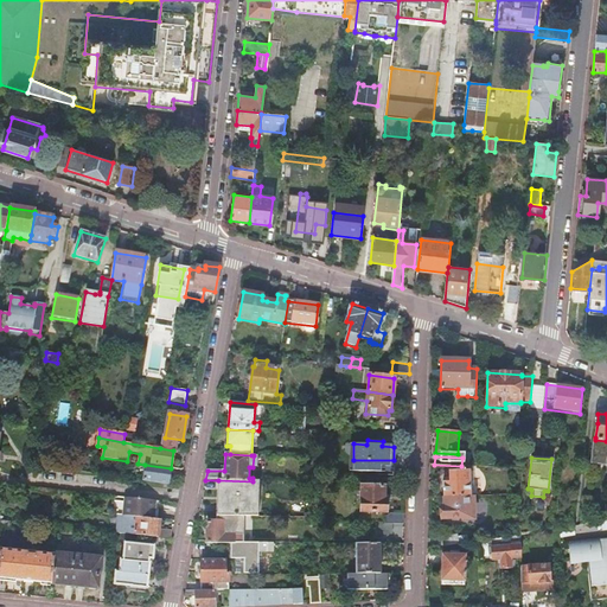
[(393,467),(394,460),(353,460),(352,471),(381,472),(381,466),(393,467)]
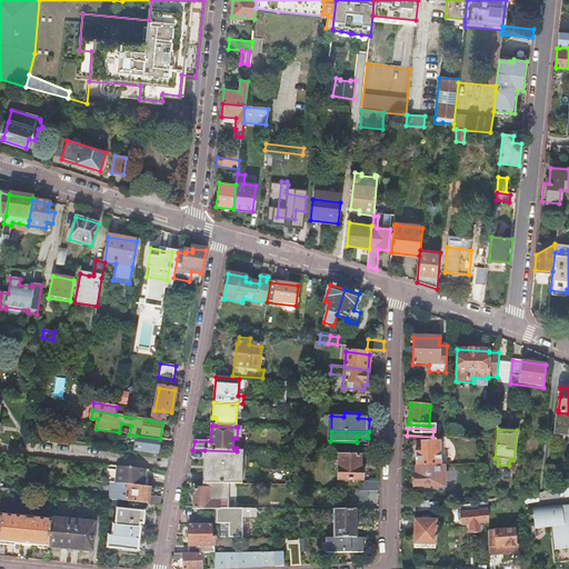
[(136,436),(133,450),(158,455),(160,439),(136,436)]
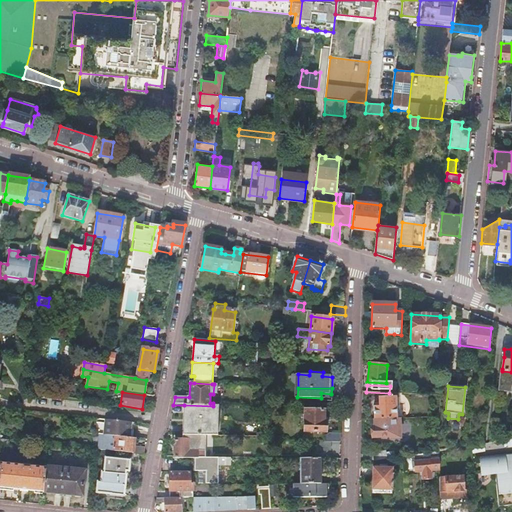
[(373,407),(374,420),(397,419),(396,397),(379,398),(380,407),(373,407)]
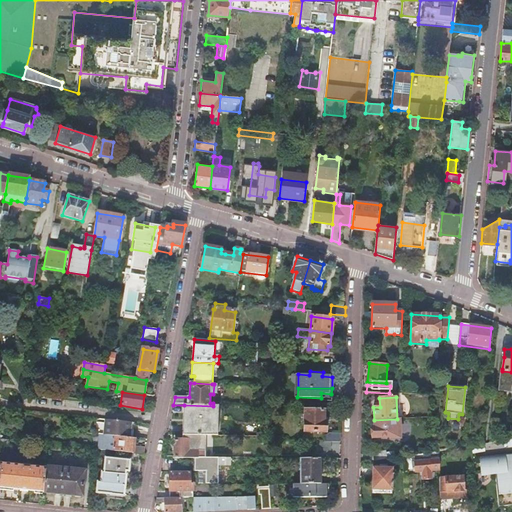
[(184,405),(182,436),(183,436),(189,436),(206,436),(215,436),(216,406),(213,406),(184,405)]
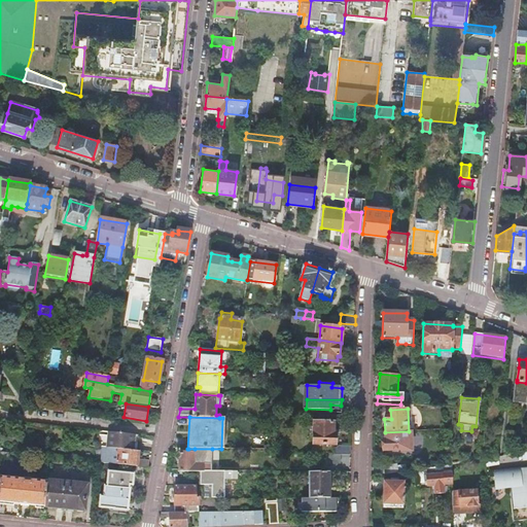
[(314,422),(313,445),(336,446),(336,434),(332,434),(334,423),(314,422)]
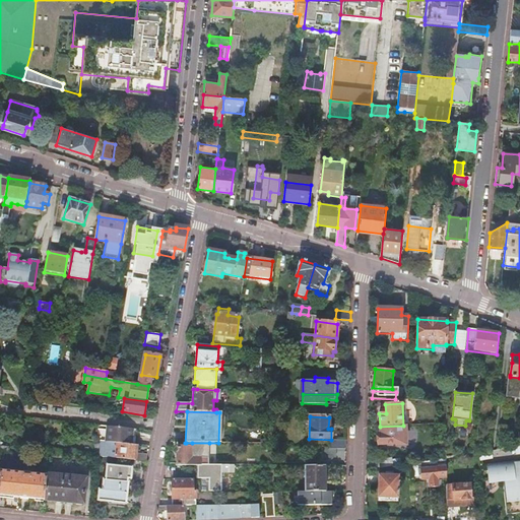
[(403,426),(380,427),(380,435),(378,435),(379,445),(396,444),(396,446),(406,446),(405,426),(403,426)]
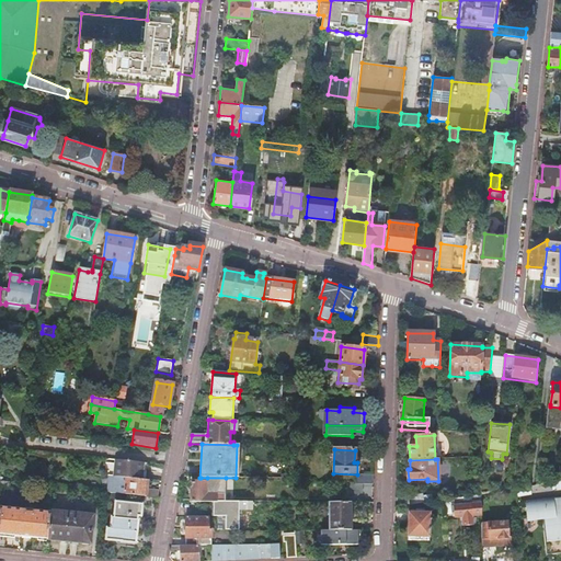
[(144,464),(115,460),(113,478),(122,479),(141,481),(142,472),(144,464)]
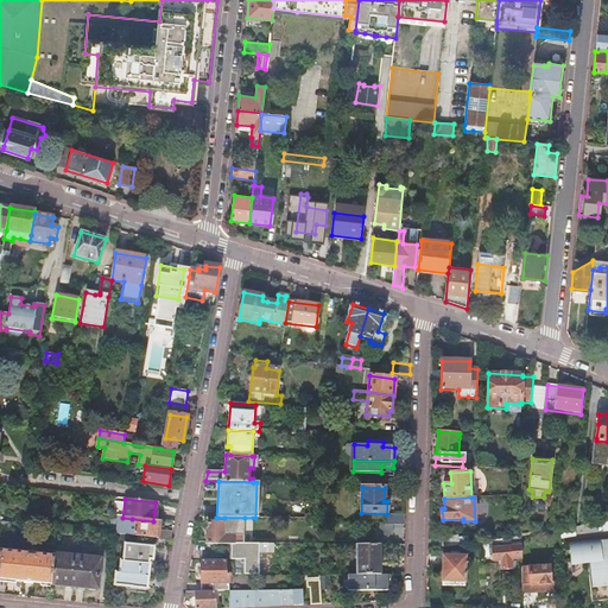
[(385,518),(385,525),(405,525),(405,514),(391,514),(385,518)]
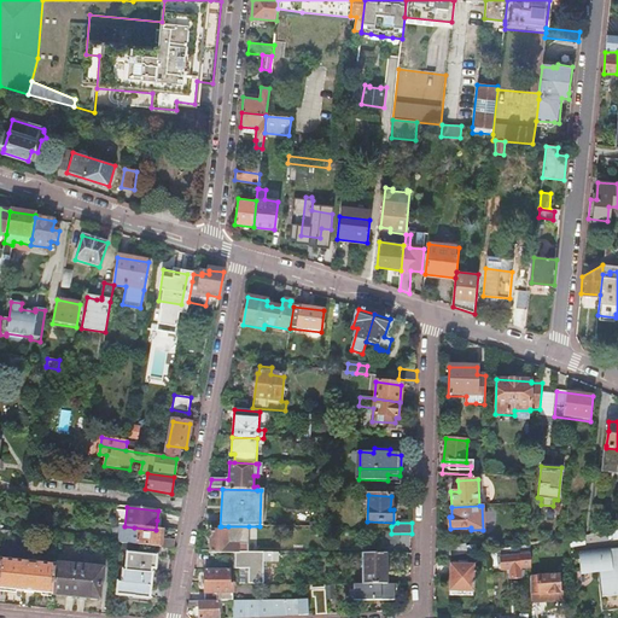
[(156,530),(134,528),(124,526),(123,532),(120,531),(118,543),(128,544),(161,548),(162,538),(163,530),(159,530),(156,530)]
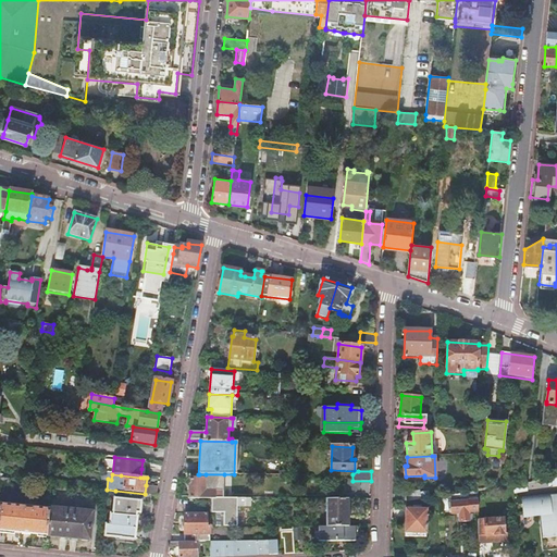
[(211,499),(212,499),(215,499),(224,499),(224,474),(206,474),(199,474),(199,480),(190,480),(190,499),(211,499)]
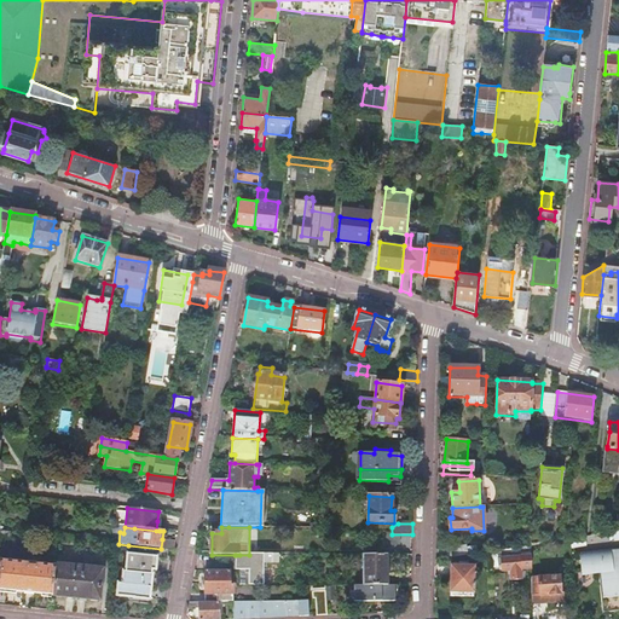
[(10,532),(0,531),(0,545),(9,547),(10,532)]
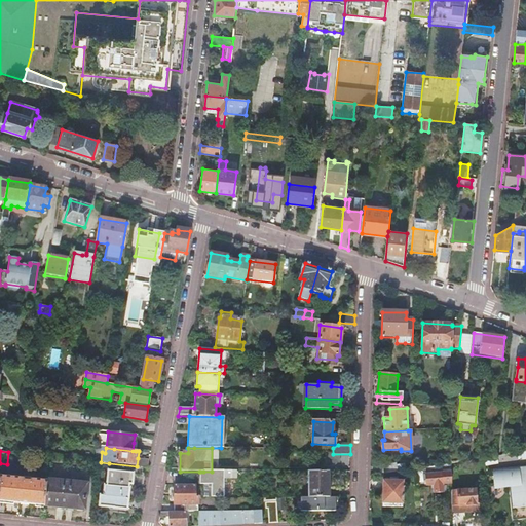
[(149,460),(138,458),(137,466),(148,467),(149,460)]
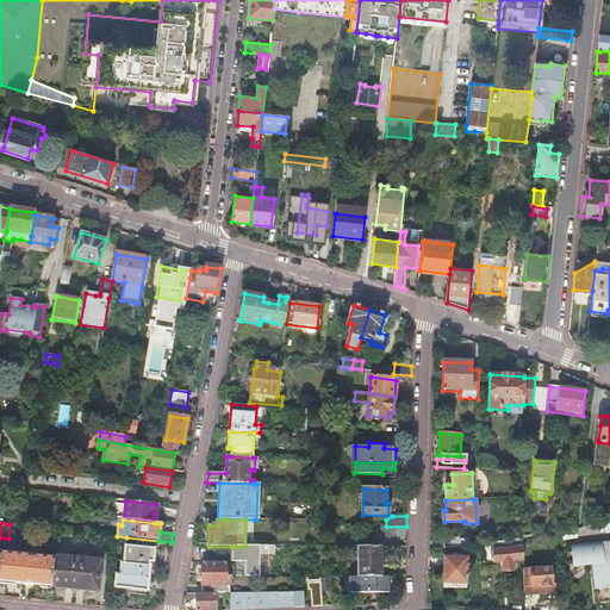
[(523,537),(485,543),(485,549),(495,548),(523,543),(523,537)]
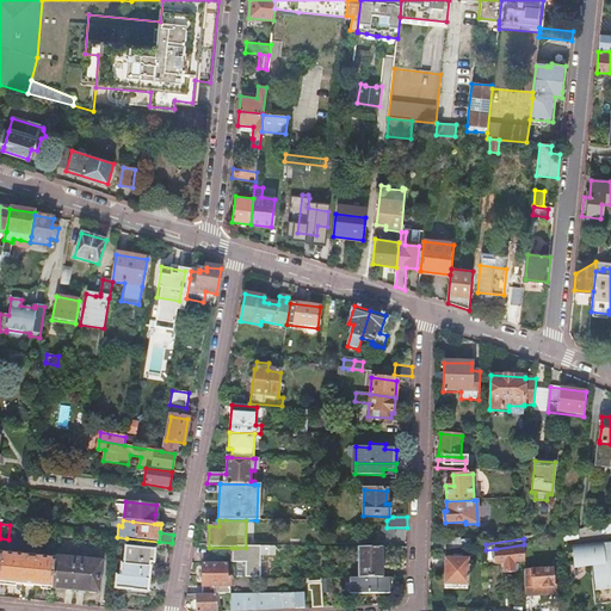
[(443,551),(462,548),(460,539),(442,542),(443,551)]
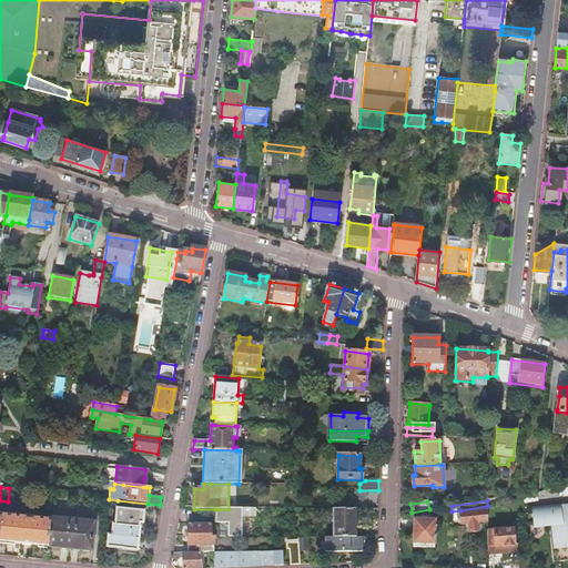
[(567,504),(533,508),(534,525),(554,523),(554,526),(550,527),(554,561),(567,560),(567,504)]
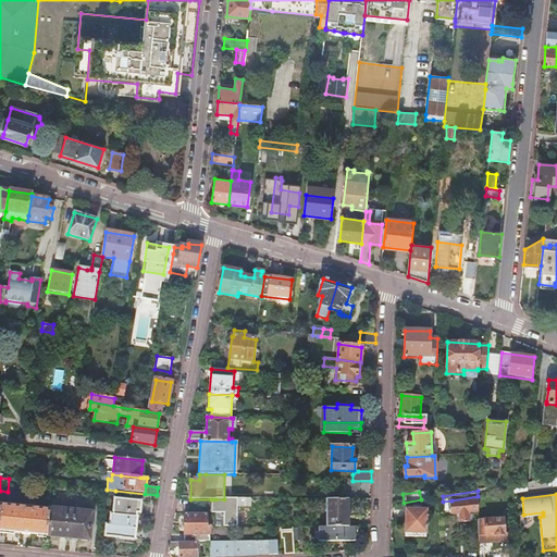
[(106,525),(104,536),(120,537),(120,539),(134,540),(137,514),(139,514),(141,502),(115,499),(113,515),(111,515),(110,523),(109,523),(109,525),(106,525)]
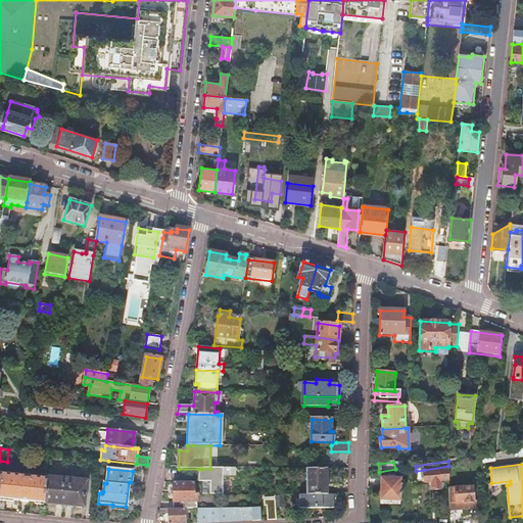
[(199,469),(198,483),(202,482),(210,482),(210,495),(223,495),(223,481),(223,469),(214,469),(210,469),(202,469),(199,469)]
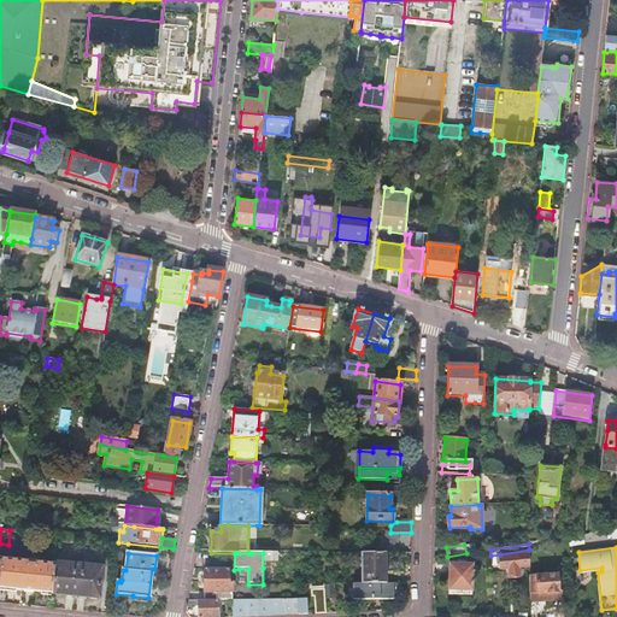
[(263,553),(263,568),(269,568),(269,562),(277,562),(277,553),(263,553)]
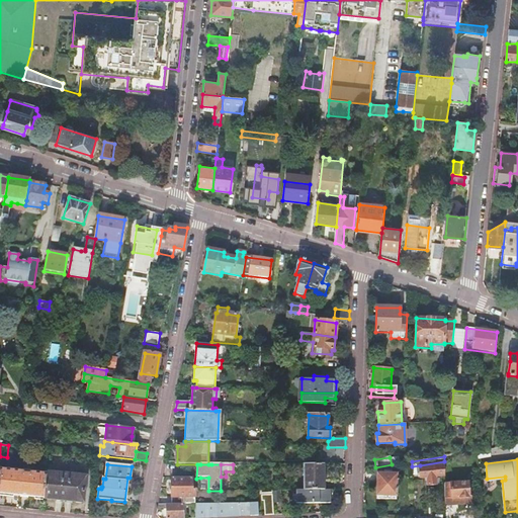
[(324,464),(304,464),(304,490),(324,490),(324,464)]
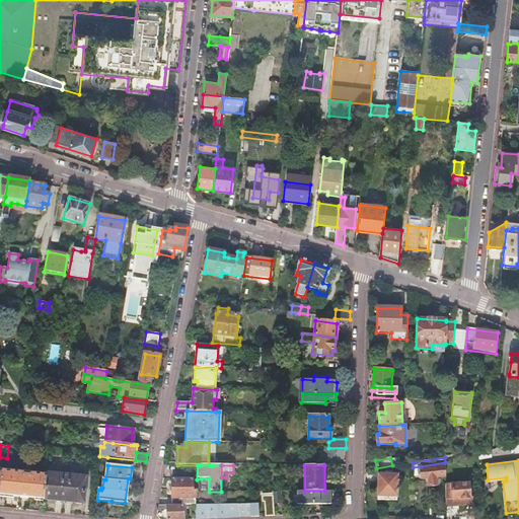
[(421,479),(445,477),(445,466),(421,468),(420,468),(420,471),(421,478),(421,479)]
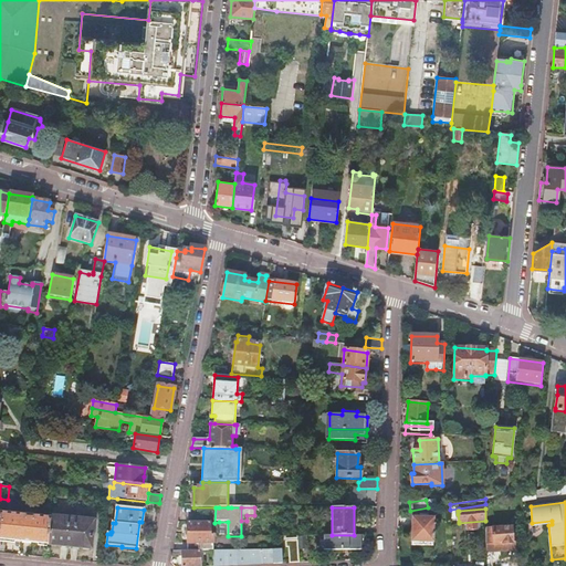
[(0,540),(48,545),(50,516),(0,511),(0,540)]
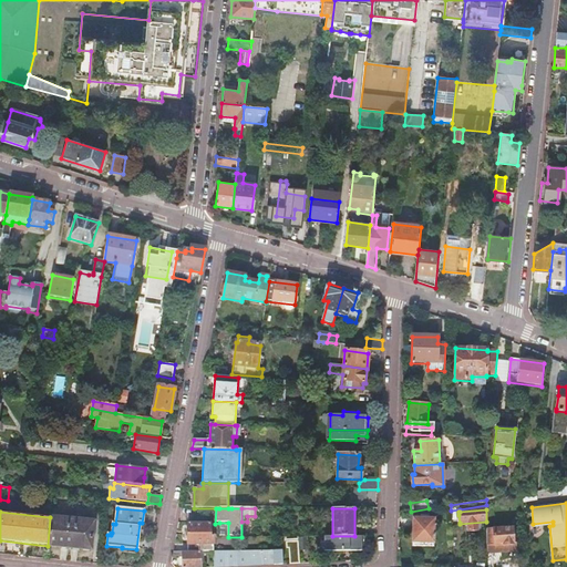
[(94,522),(50,517),(48,546),(91,550),(94,522)]
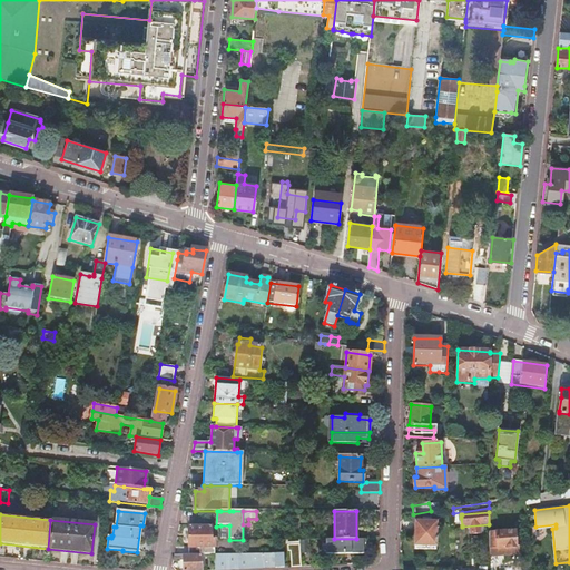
[(415,521),(414,546),(436,547),(436,521),(415,521)]
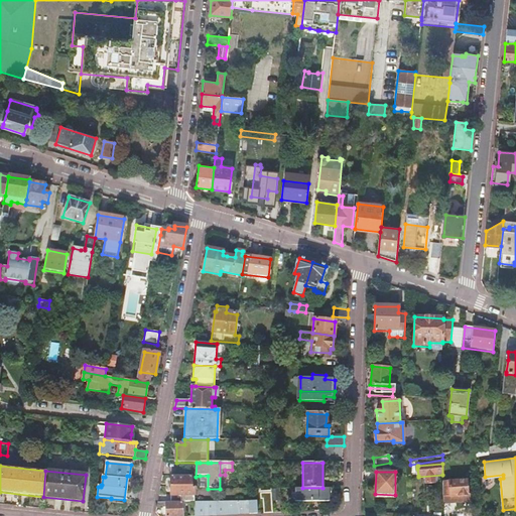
[(171,503),(182,503),(195,503),(194,488),(190,488),(190,476),(170,477),(171,503)]
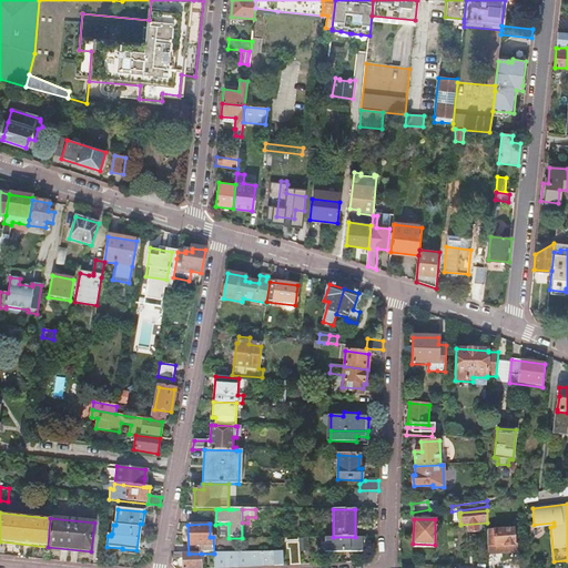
[(487,531),(488,554),(496,554),(496,557),(503,556),(503,553),(517,553),(516,545),(514,545),(514,529),(487,531)]
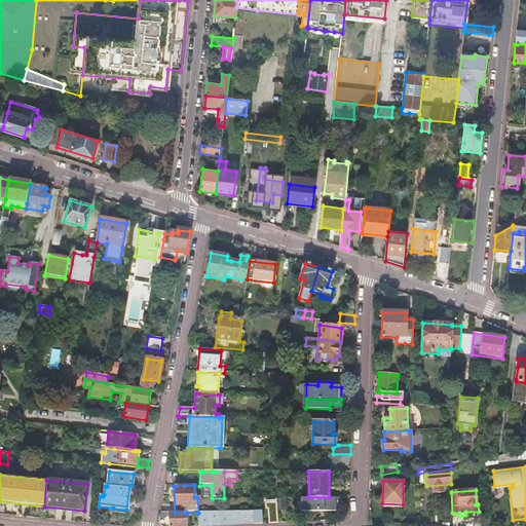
[(308,497),(302,498),(302,512),(334,511),(334,497),(329,497),(308,497)]
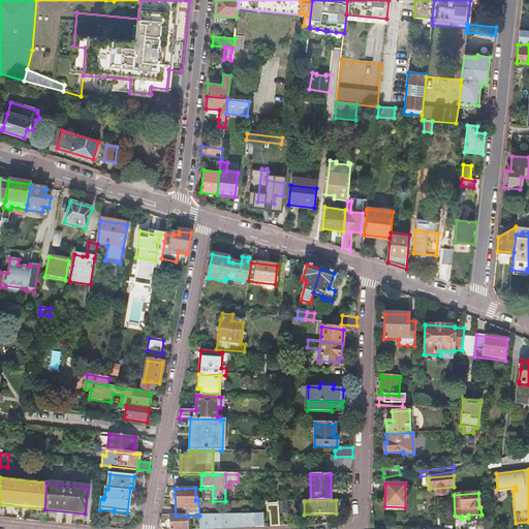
[(262,515),(199,516),(199,528),(216,528),(263,527),(262,515)]
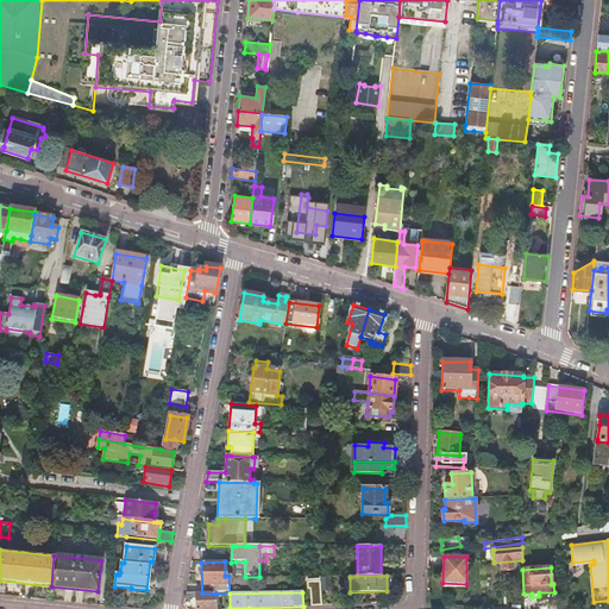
[(217,608),(215,594),(202,594),(187,594),(186,597),(195,597),(195,608),(219,608),(217,608)]
